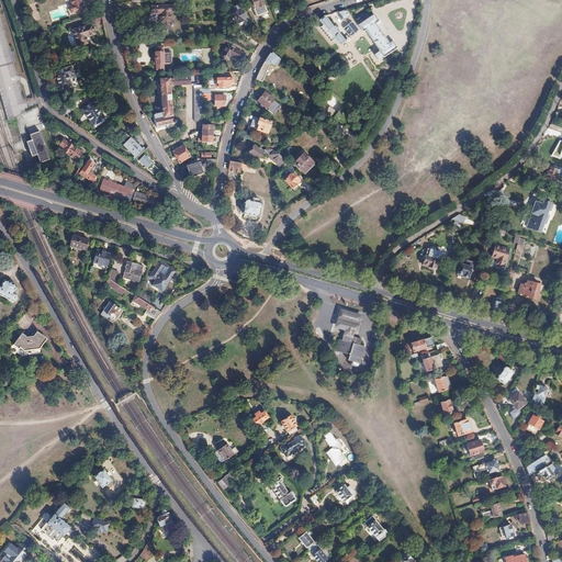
[(85,11),(80,0),(69,0),(72,7),(69,7),(71,14),(85,11)]
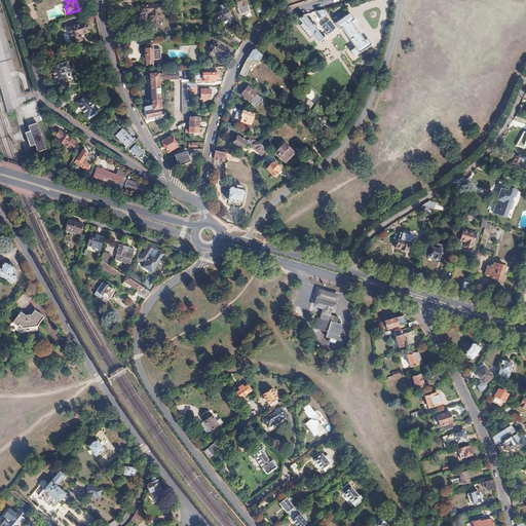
[(250,8),(246,0),(236,0),(237,3),(238,5),(237,6),(240,12),(250,8)]
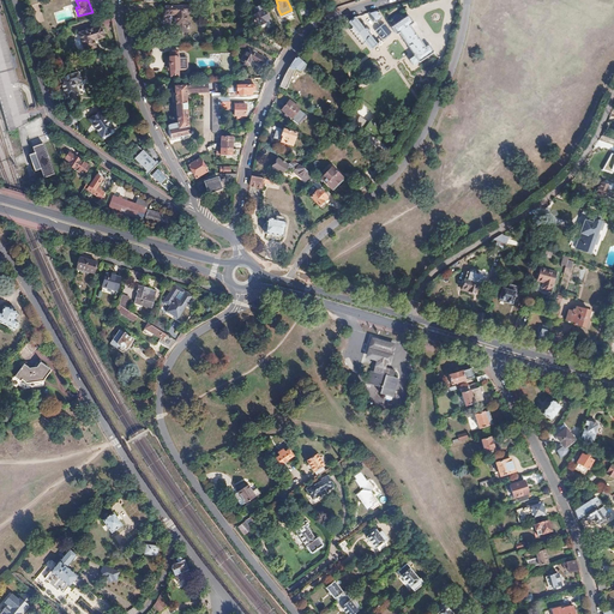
[(270,20),(264,11),(266,10),(265,6),(262,5),(256,8),(254,12),(256,16),(254,17),(260,28),(262,26),(266,24),(266,23),(270,20)]
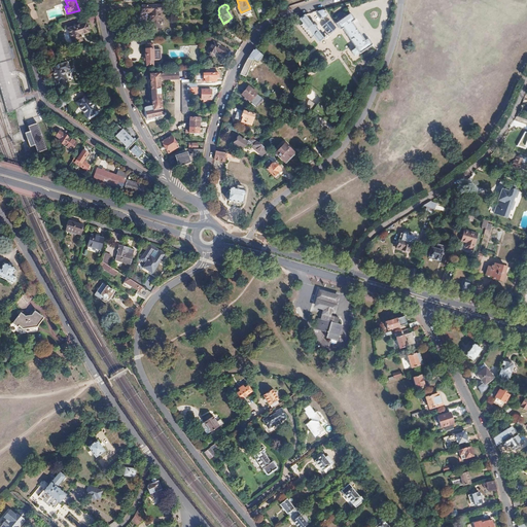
[(160,21),(160,11),(163,11),(163,6),(142,6),(142,13),(150,13),(150,24),(147,24),(147,31),(155,30),(155,28),(161,28),(161,26),(162,26),(162,25),(163,25),(163,21),(160,21)]
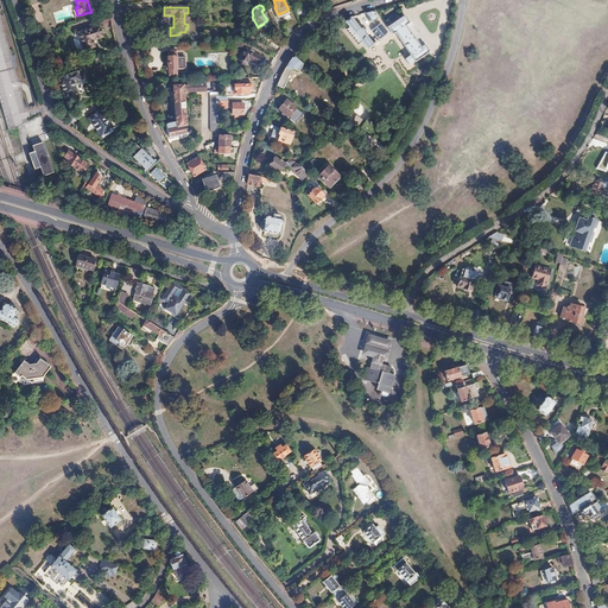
[(380,20),(373,11),(367,12),(368,16),(367,17),(367,18),(373,24),(374,24),(375,24),(380,20)]
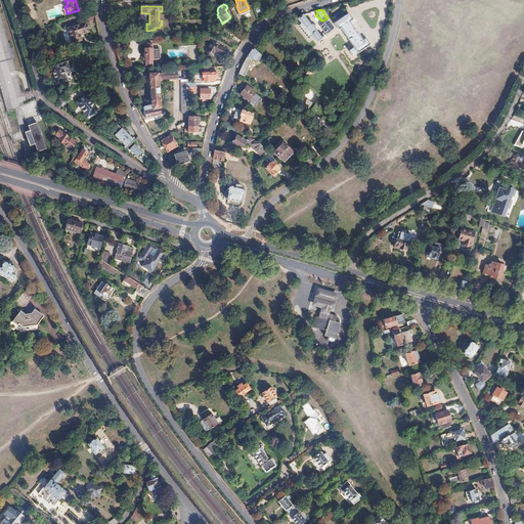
[(351,23),(354,20),(349,14),(336,24),(340,30),(342,29),(344,32),(354,47),(354,48),(354,49),(358,54),(370,46),(366,40),(363,42),(355,29),(351,23)]
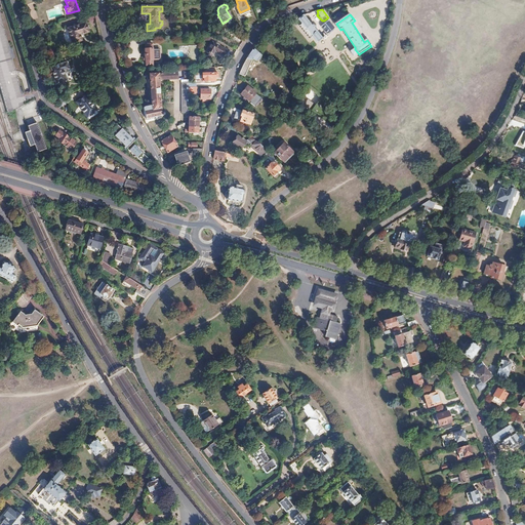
[(316,29),(317,28),(317,27),(311,19),(309,21),(305,15),(298,19),(301,24),(300,25),(312,39),(313,38),(318,43),(319,42),(323,39),(317,32),(317,31),(318,30),(317,30),(316,29)]
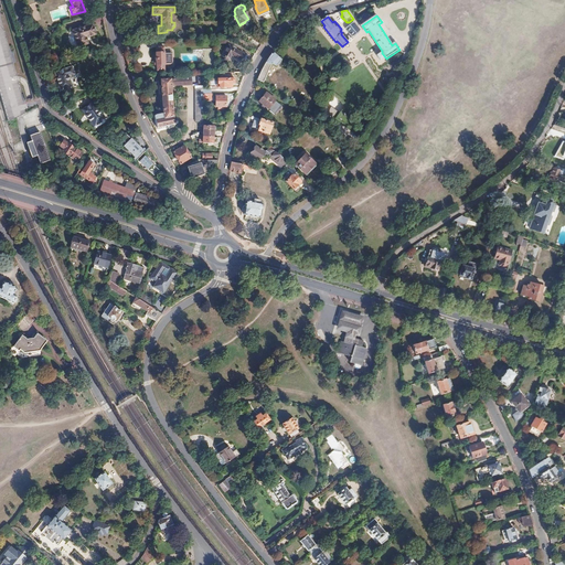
[(94,25),(73,32),(78,49),(89,45),(88,39),(97,35),(94,25)]
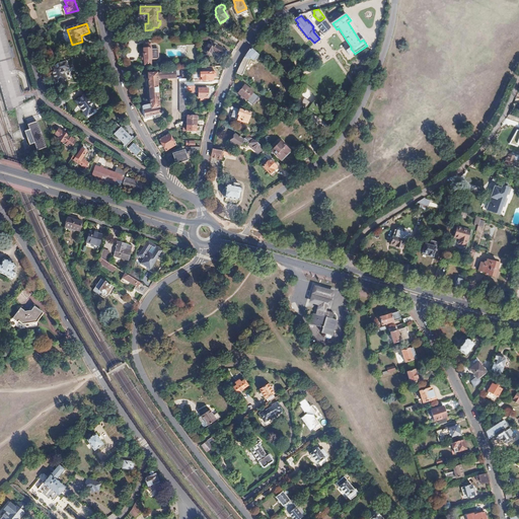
[(329,31),(323,24),(319,27),(324,34),(329,31)]
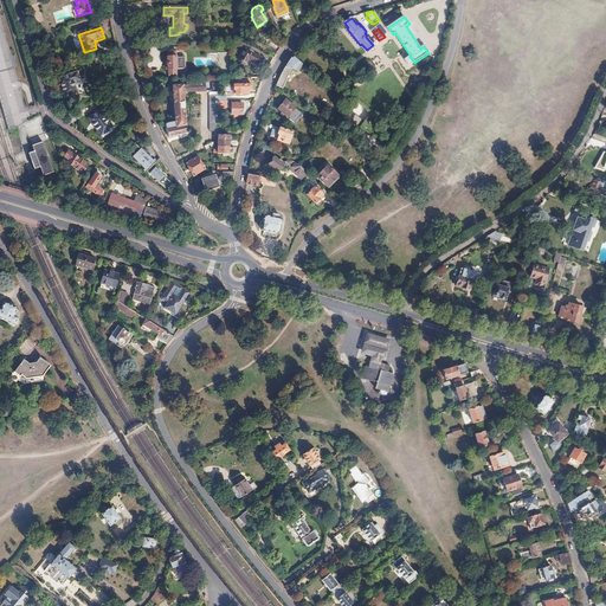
[(262,58),(246,50),(239,60),(242,62),(239,65),(244,68),(249,60),(258,65),(262,58)]
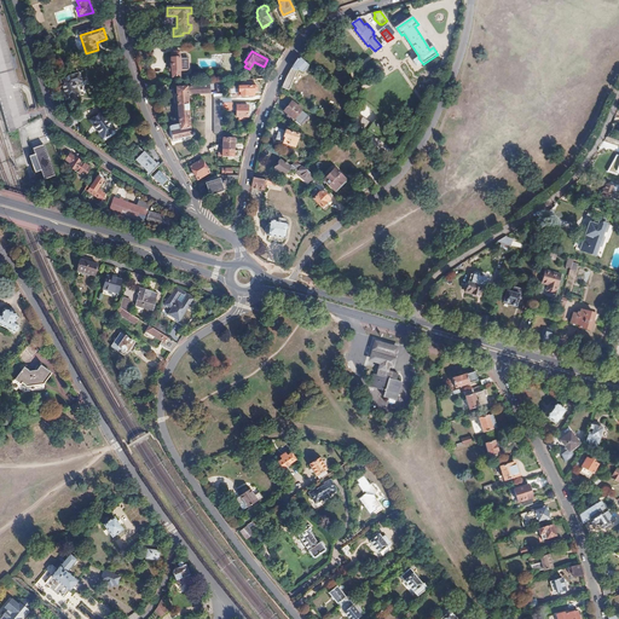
[(180,59),(180,52),(171,52),(172,77),(180,77),(180,70),(187,70),(187,58),(180,59)]
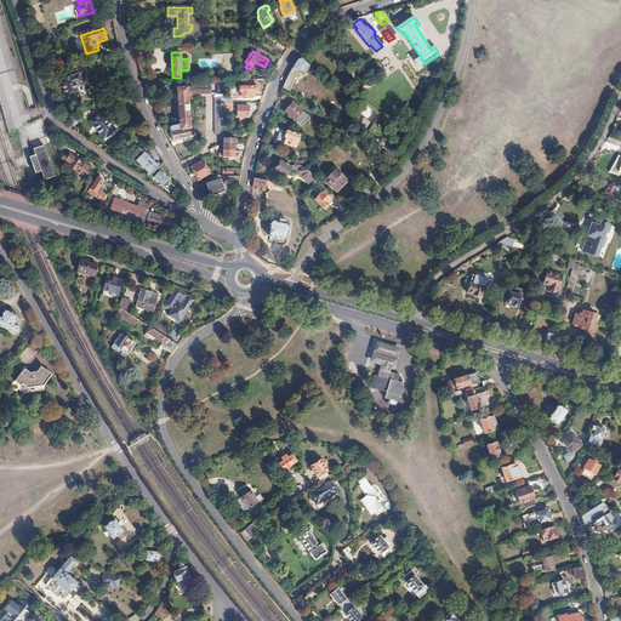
[(291,90),(300,69),(305,72),(311,66),(302,56),(300,58),(296,64),(291,72),(285,84),(284,86),(289,89),(291,90)]
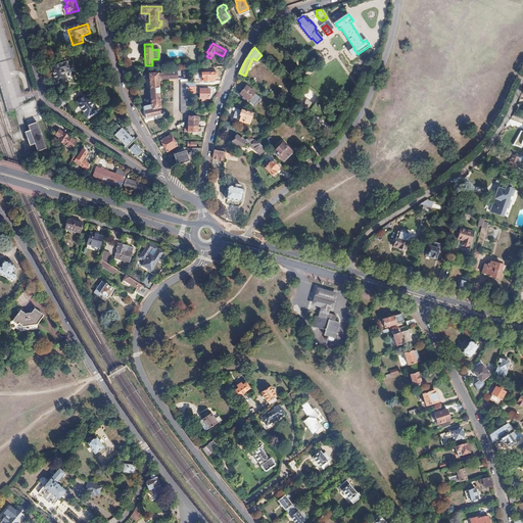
[(68,69),(66,63),(51,67),(56,85),(66,82),(63,70),(68,69)]
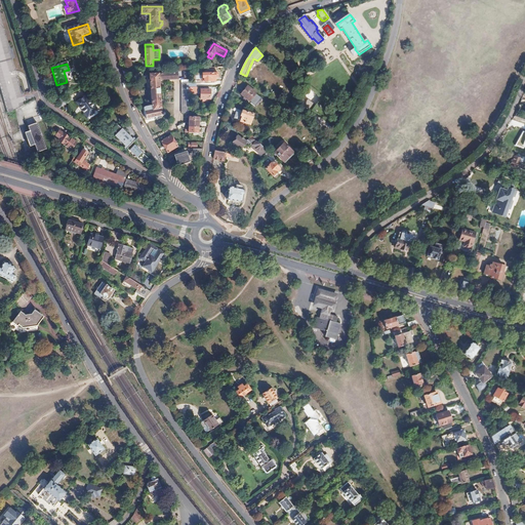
[(163,101),(162,81),(171,80),(182,79),(182,77),(186,77),(185,71),(165,73),(165,69),(158,69),(158,74),(150,75),(152,106),(143,108),(146,119),(162,116),(163,116),(163,117),(164,117),(165,116),(163,101)]
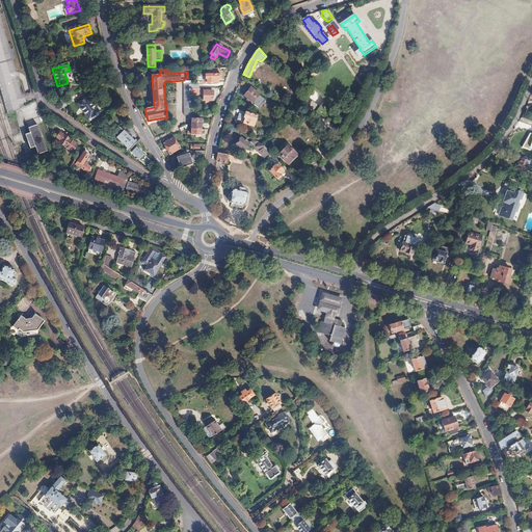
[(221,74),(208,75),(208,83),(218,82),(218,80),(221,80),(221,74)]
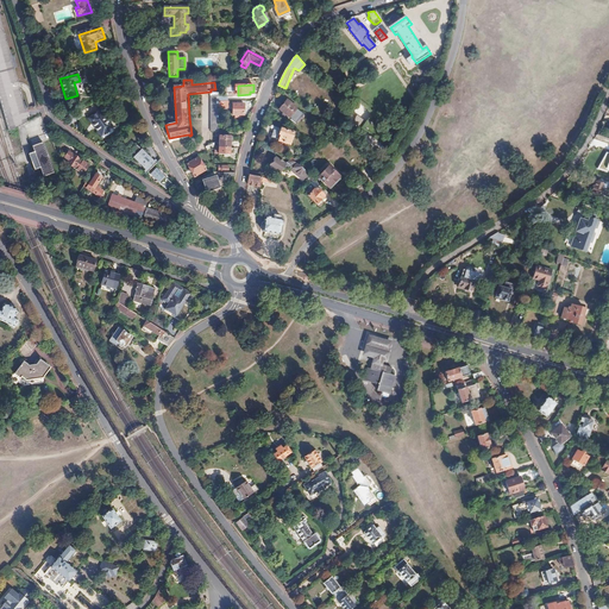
[(300,107),(289,99),(281,110),(292,118),(300,107)]
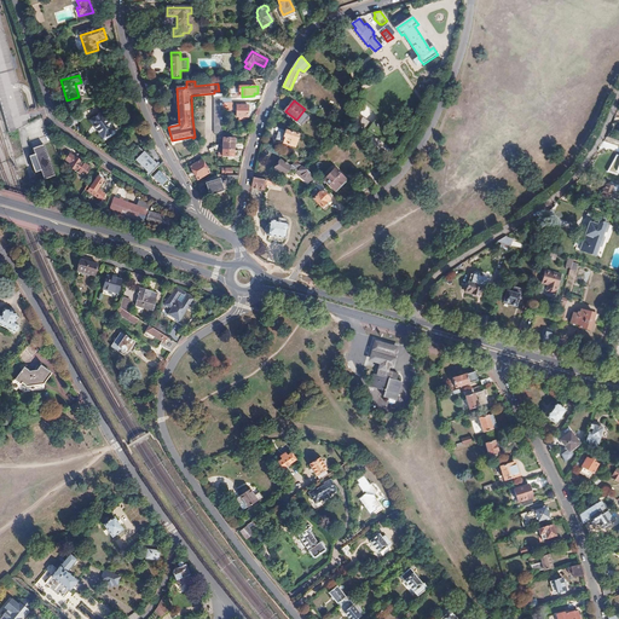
[(248,106),(237,106),(237,117),(239,117),(239,120),(246,120),(244,117),(249,117),(248,106)]
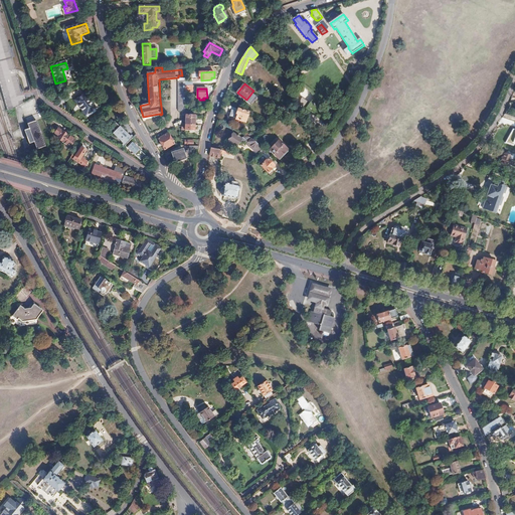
[(97,109),(86,94),(75,101),(86,116),(97,109)]
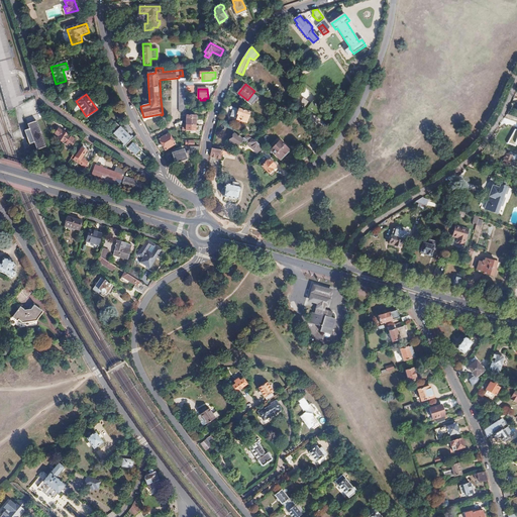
[(248,112),(237,108),(235,113),(236,114),(235,118),(245,122),(248,112)]
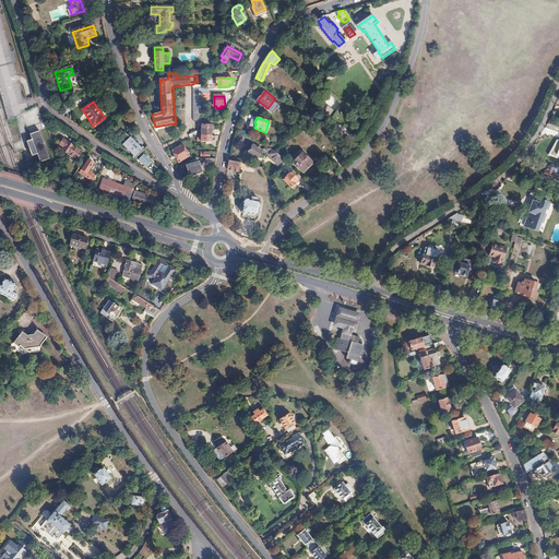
[(211,142),(212,126),(211,126),(209,126),(202,125),(201,142),(211,142)]
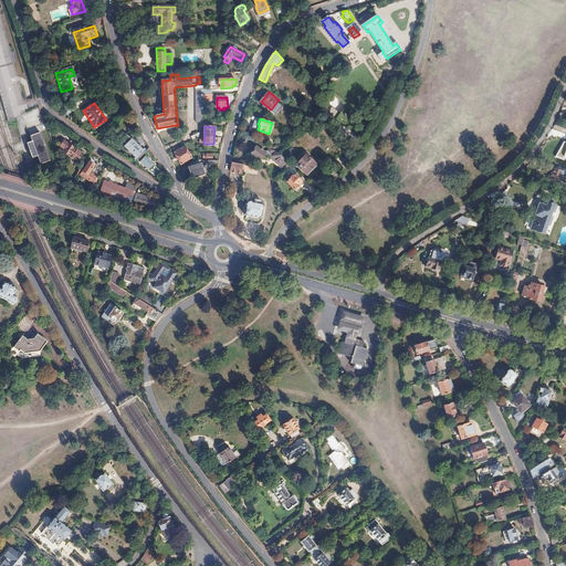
[(40,132),(29,136),(40,165),(50,160),(40,132)]
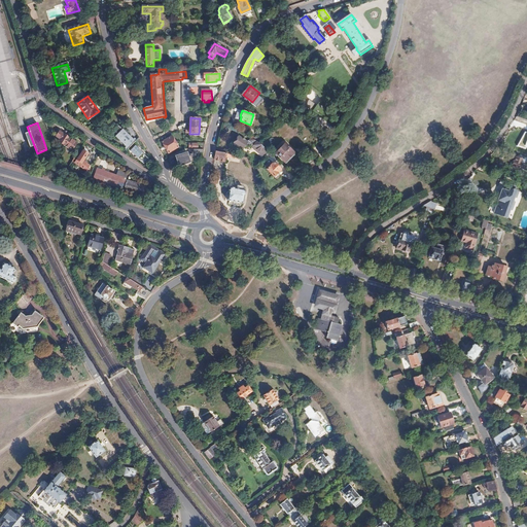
[(78,143),(61,131),(57,137),(60,138),(58,141),(72,150),(78,143)]
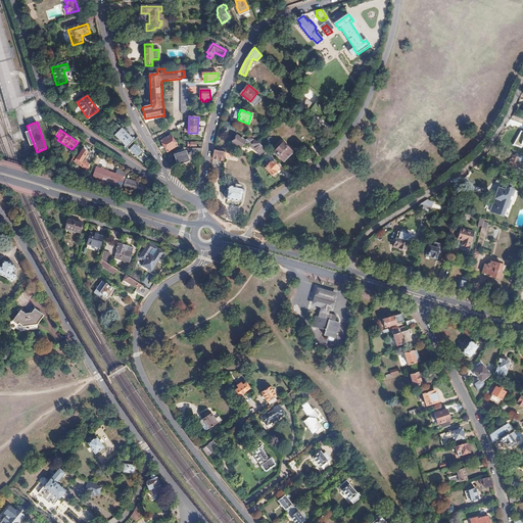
[(132,139),(122,130),(115,136),(126,145),(124,148),(126,150),(136,139),(134,137),(132,139)]
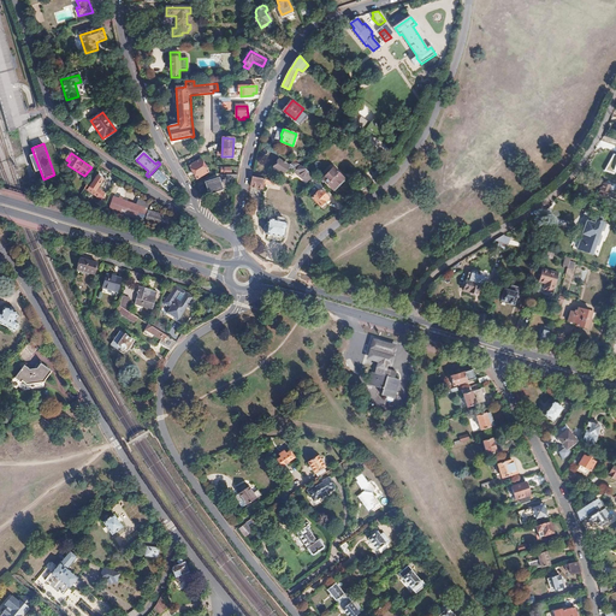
[(615,172),(615,157),(605,153),(600,167),(615,172)]
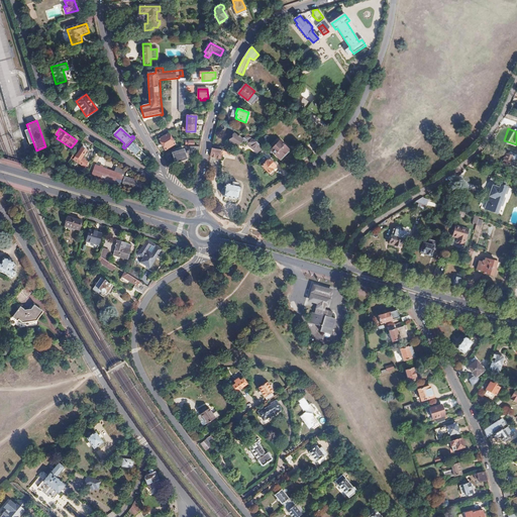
[(169,133),(159,139),(166,150),(175,144),(169,133)]
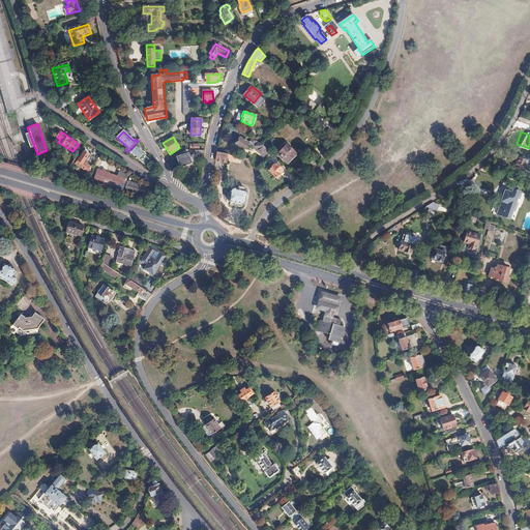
[(248,143),(239,137),(234,144),(243,151),(248,143)]
